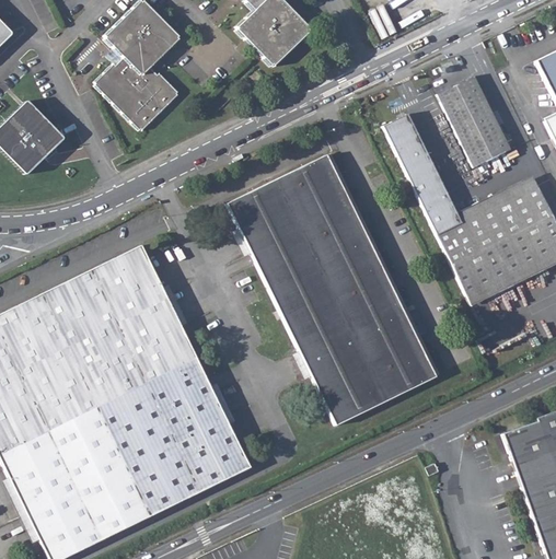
[(116,47),(116,48),(109,56),(116,63),(106,72),(107,72),(105,74),(105,73),(96,81),(99,83),(96,85),(105,93),(105,92),(114,102),(115,102),(116,103),(115,104),(123,112),(124,111),(126,112),(125,113),(132,120),(135,121),(134,123),(141,130),(143,128),(146,130),(153,123),(152,121),(154,120),(162,113),(163,111),(164,112),(172,104),(171,103),(173,102),(181,94),(180,93),(181,91),(173,83),(171,82),(172,81),(164,73),(163,74),(161,72),(160,74),(152,66),(154,65),(155,65),(163,57),(162,57),(163,55),(164,56),(173,46),(182,38),(180,37),(182,35),(173,27),(173,28),(171,26),(172,25),(164,18),(163,19),(155,9),(154,9),(152,8),(153,7),(147,0),(145,0),(143,1),(142,0),(141,0),(134,7),(135,8),(134,10),(132,9),(125,16),(126,18),(124,19),(124,18),(116,25),(116,26),(115,27),(114,27),(106,35),(108,36),(106,38),(114,46),(115,46),(116,47)]
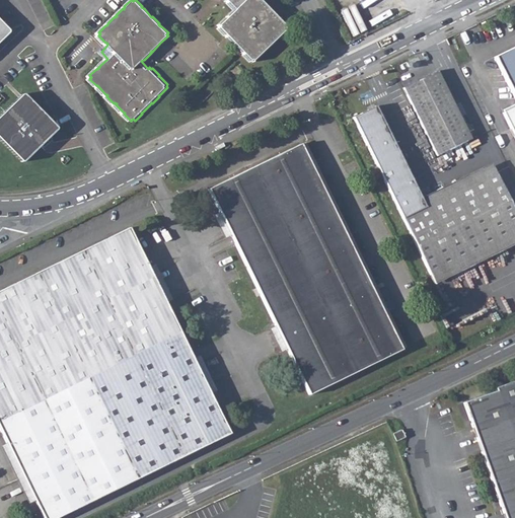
[(228,0),(229,0),(230,1),(236,8),(229,15),(230,15),(229,17),(228,16),(221,23),(223,25),(221,26),(228,34),(228,33),(230,34),(229,35),(236,43),(237,43),(238,44),(237,45),(244,52),(245,51),(246,53),(252,61),(254,59),(256,61),(264,54),(263,53),(265,52),(266,52),(273,45),(272,45),(274,43),(274,44),(281,37),(282,34),(283,35),(290,28),(288,26),(290,24),(283,17),(283,18),(281,16),(282,16),(275,8),(274,9),(273,8),(274,7),(267,0),(266,1),(266,0),(228,0)]
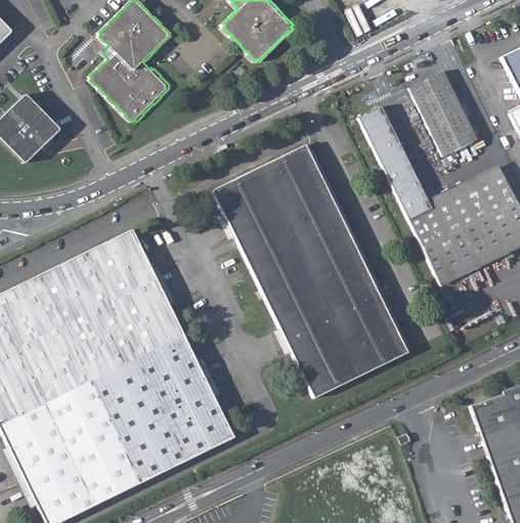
[(0,44),(12,33),(12,31),(12,29),(0,16),(0,44)]
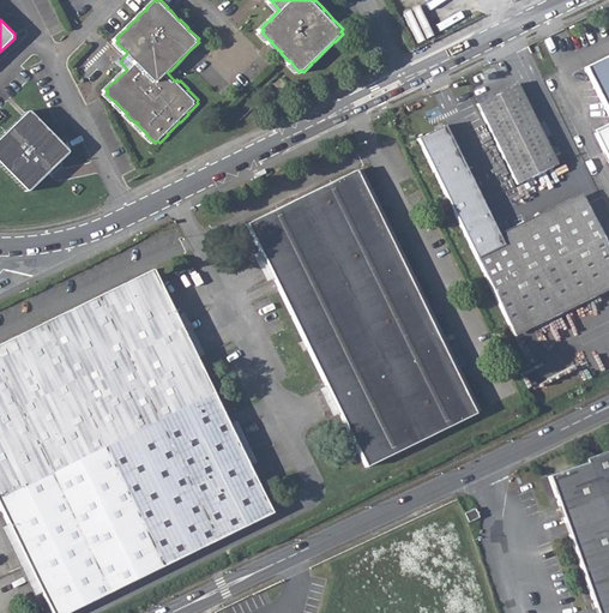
[(608,55),(589,66),(608,107),(608,134),(603,137),(608,146),(608,55)]
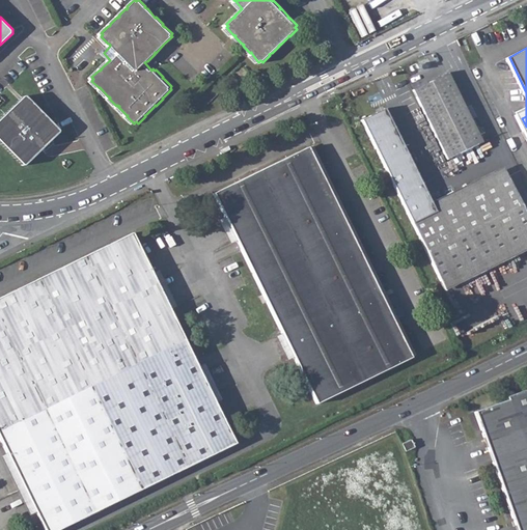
[(486,141),(451,71),(416,88),(450,159),(486,141)]
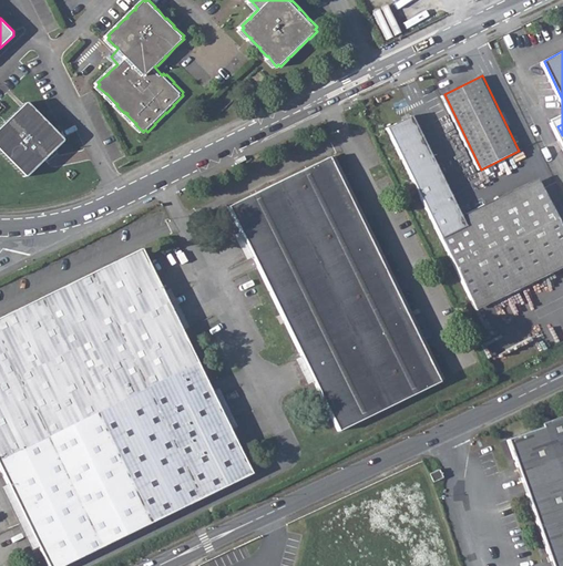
[(29,102),(27,103),(0,129),(0,148),(26,175),(28,176),(30,175),(65,142),(65,140),(31,103),(29,102)]
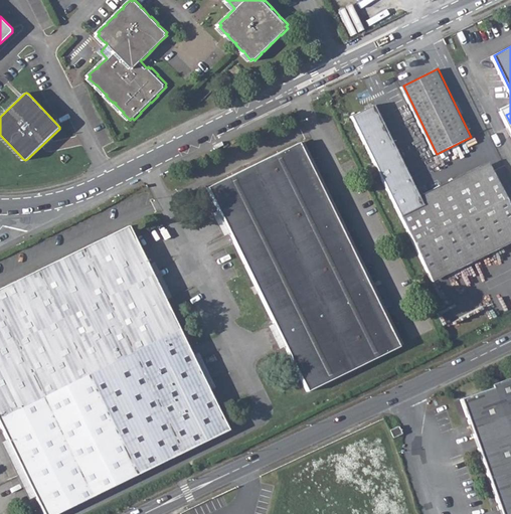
[(426,204),(376,105),(354,116),(431,272),(510,231),(510,202),(495,170),(426,204)]
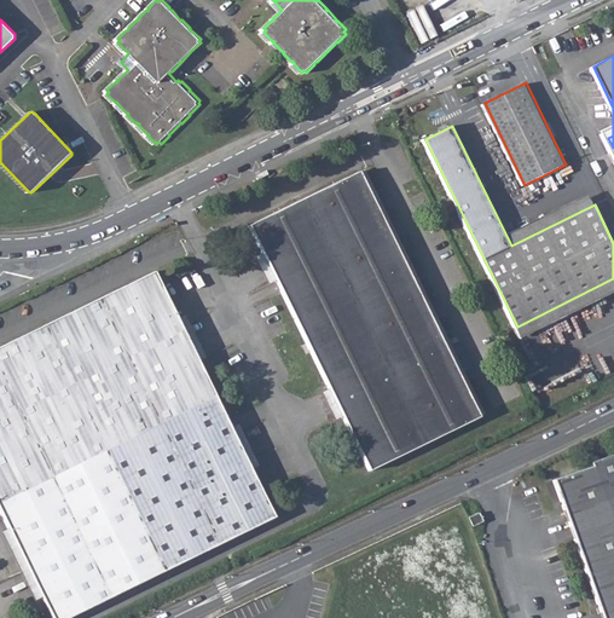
[(482,416),(363,171),(253,224),(372,469),(482,416)]
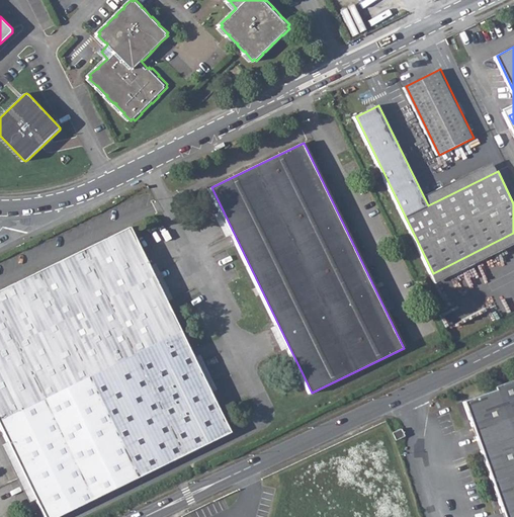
[(58,516),(233,432),(133,227),(0,290),(0,419),(48,516),(58,516)]
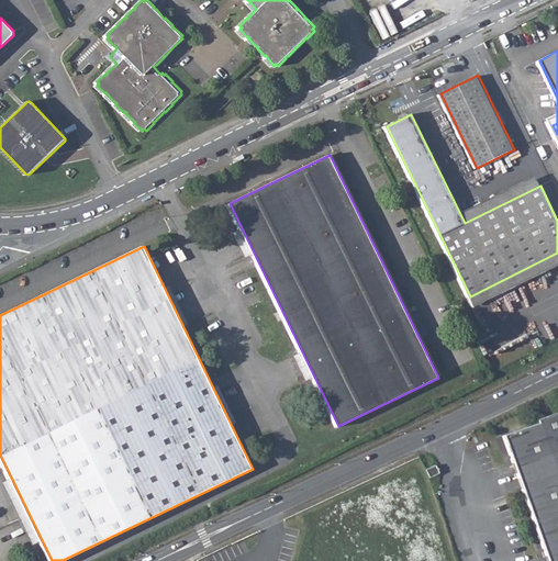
[(506,436),(550,560),(557,560),(557,413),(540,419),(542,424),(506,436)]
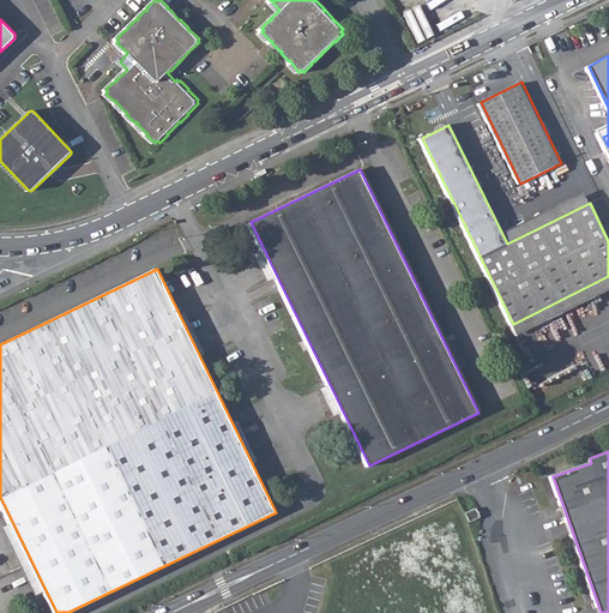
[(480,506),(469,512),(472,521),(483,517),(480,506)]
